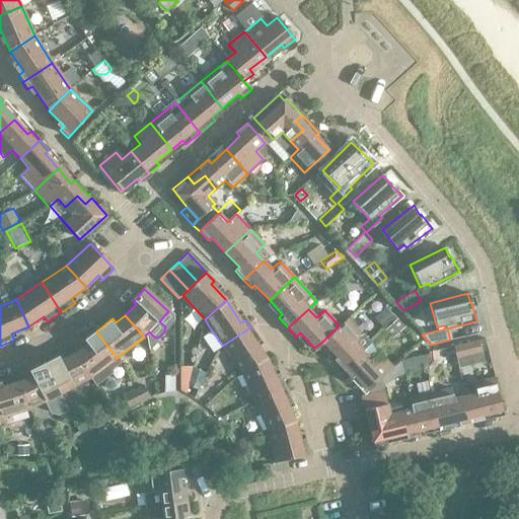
[(339,325),(322,342),(336,356),(332,359),(342,369),(369,344),(361,335),(346,318),(339,325)]
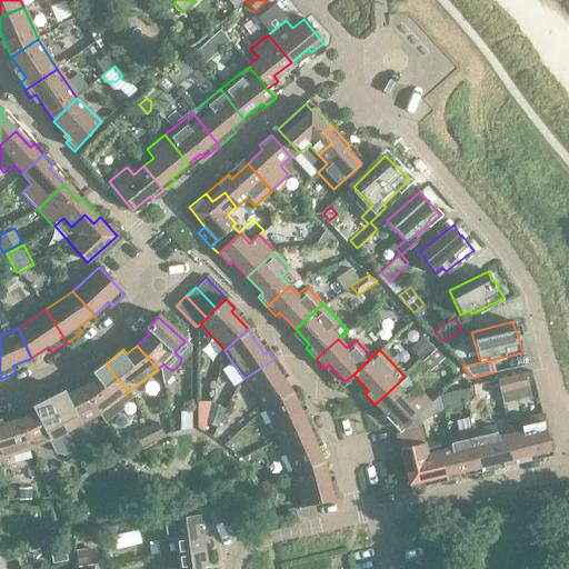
[(290,392),(276,371),(280,367),(275,359),(243,379),(263,409),(290,392)]
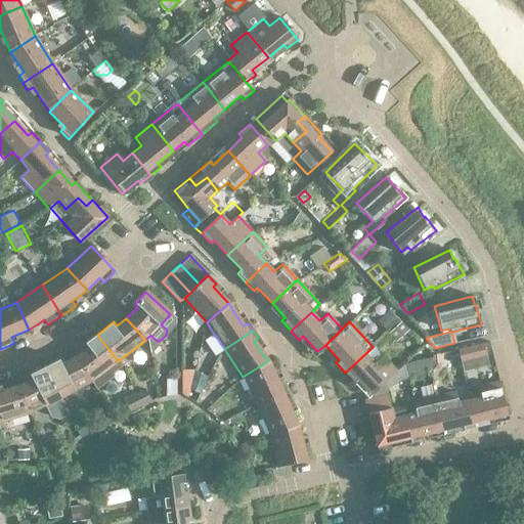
[(92,381),(118,361),(97,335),(85,345),(88,349),(75,357),(90,382),(92,381)]
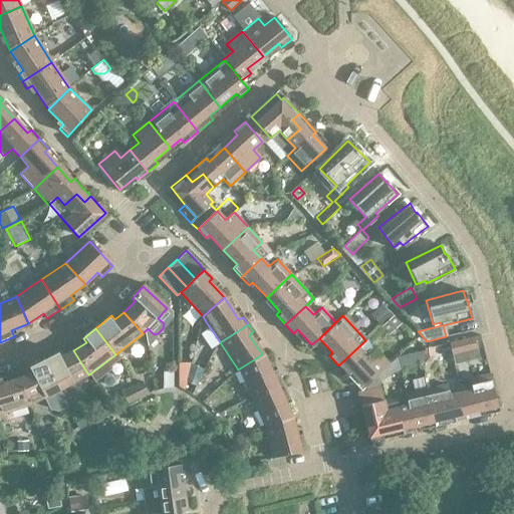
[(475,348),(472,337),(448,343),(451,354),(475,348)]
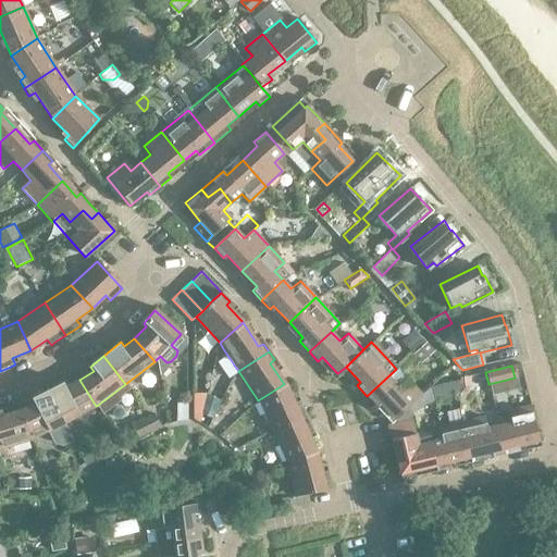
[(404,378),(396,369),(367,396),(375,405),(379,401),(394,418),(420,394),(404,378)]
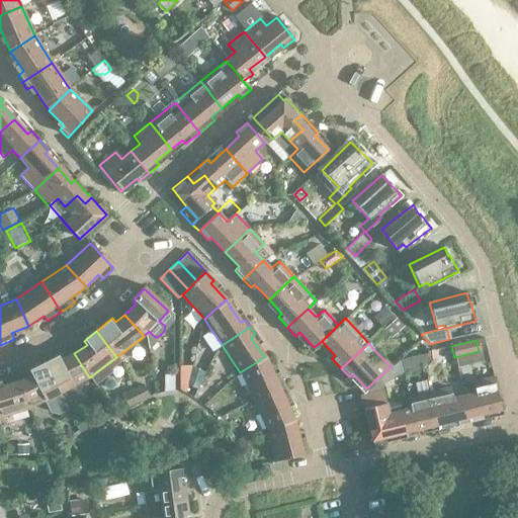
[(59,356),(44,363),(59,393),(89,377),(74,353),(61,360),(59,356)]
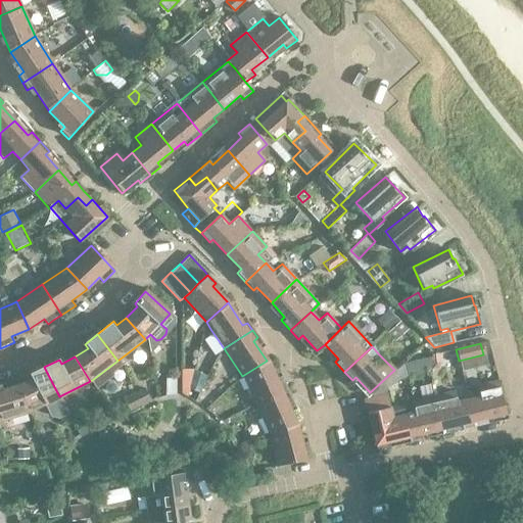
[(286,390),(282,383),(278,384),(267,361),(242,376),(255,405),(286,390)]
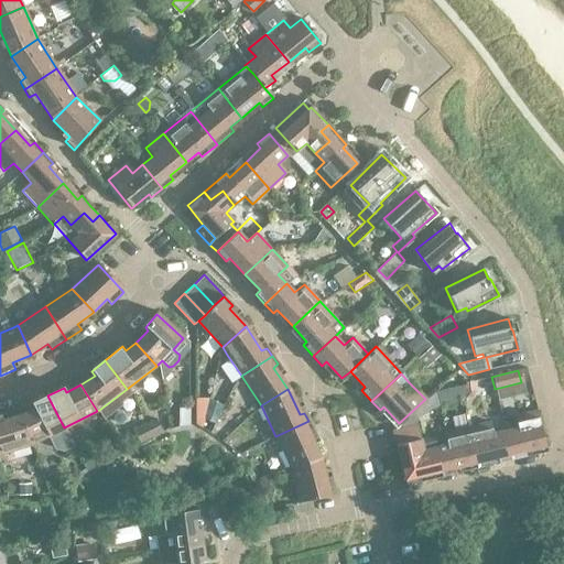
[(74,446),(64,427),(47,396),(32,404),(34,409),(17,418),(30,445),(49,435),(54,447),(64,451),(74,446)]
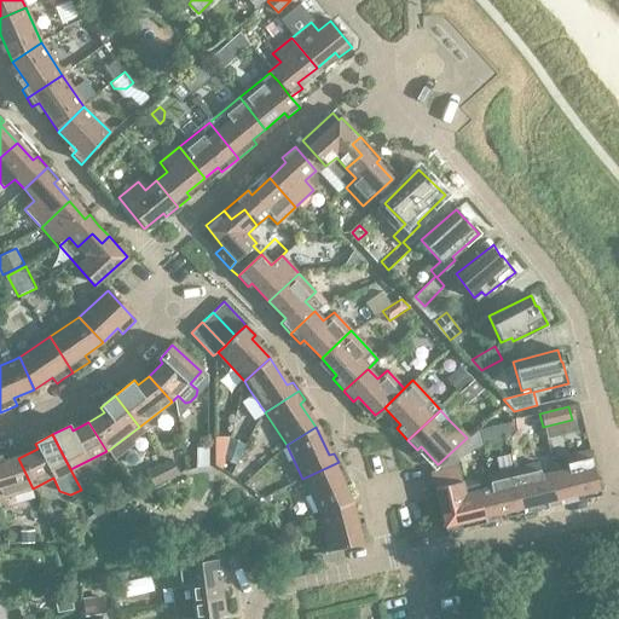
[(225,460),(230,437),(214,437),(214,466),(223,468),(225,460)]
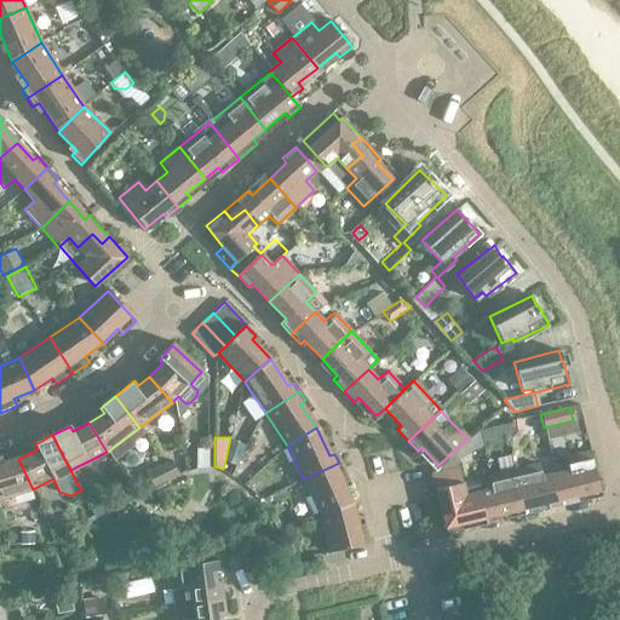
[(245,446),(230,437),(225,460),(236,466),(245,446)]
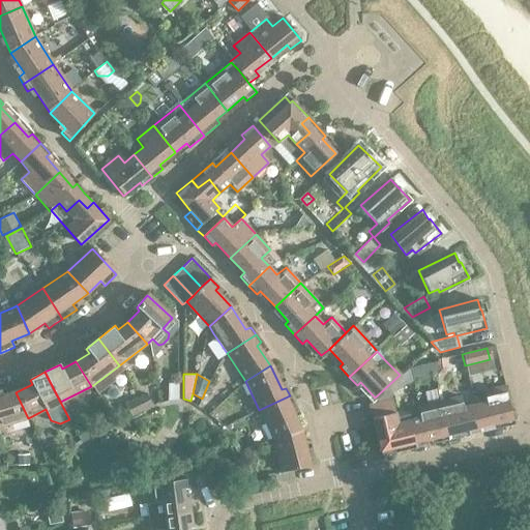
[(473,404),(480,432),(493,429),(492,423),(512,419),(505,386),(482,391),(486,401),(473,404)]
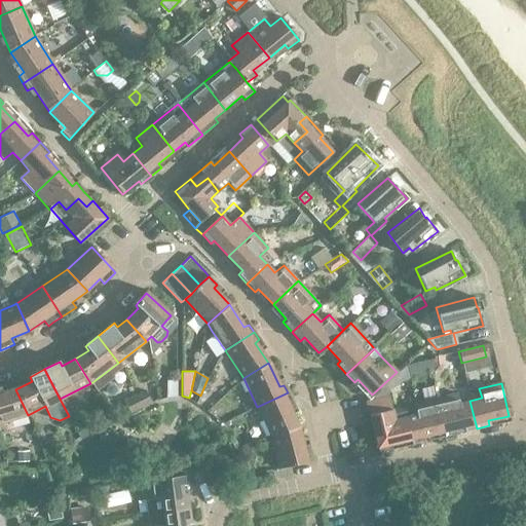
[(174,385),(160,387),(161,397),(175,395),(174,385)]
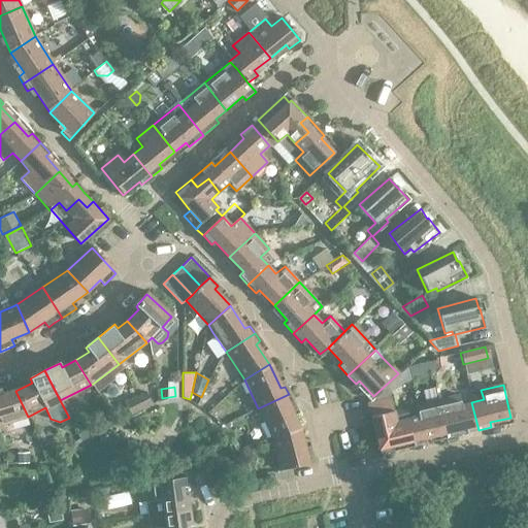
[(0,390),(0,425),(28,417),(15,391),(2,395),(1,390),(0,390)]
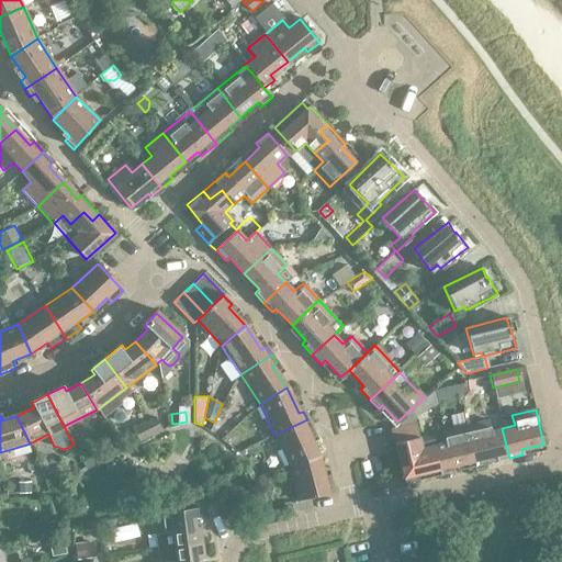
[(223,440),(232,422),(220,416),(211,435),(223,440)]
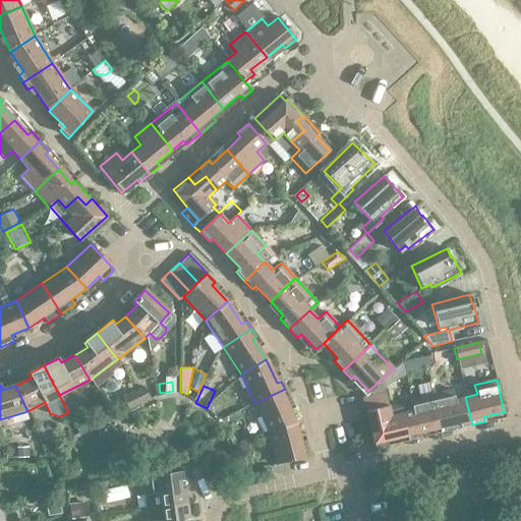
[(143,388),(133,393),(138,404),(149,400),(143,388)]
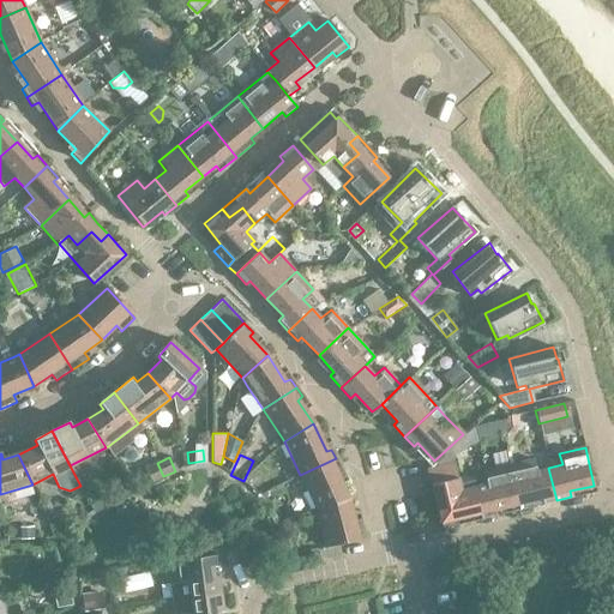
[(348,498),(342,486),(336,473),(341,468),(336,458),(300,475),(315,509),(348,498)]
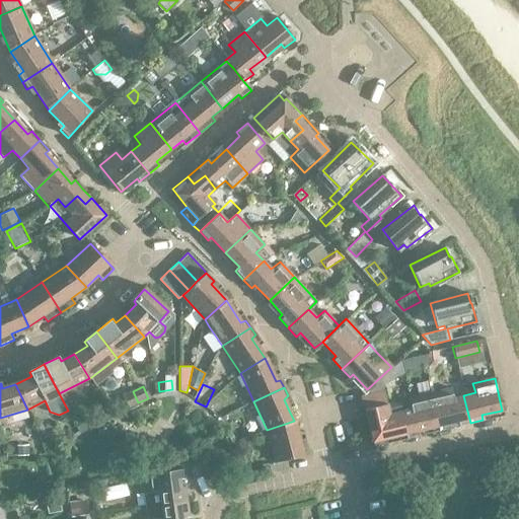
[(450,388),(430,393),(437,427),(457,422),(457,426),(470,423),(463,395),(452,397),(450,388)]
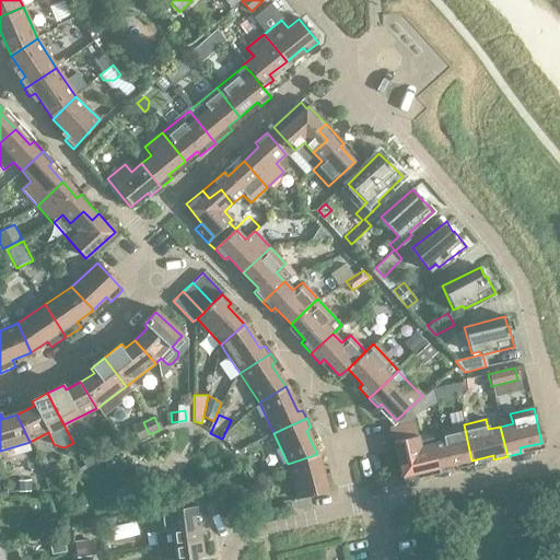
[(426,470),(427,475),(439,473),(432,443),(419,445),(412,421),(389,427),(393,442),(395,441),(404,480),(417,478),(416,473),(426,470)]
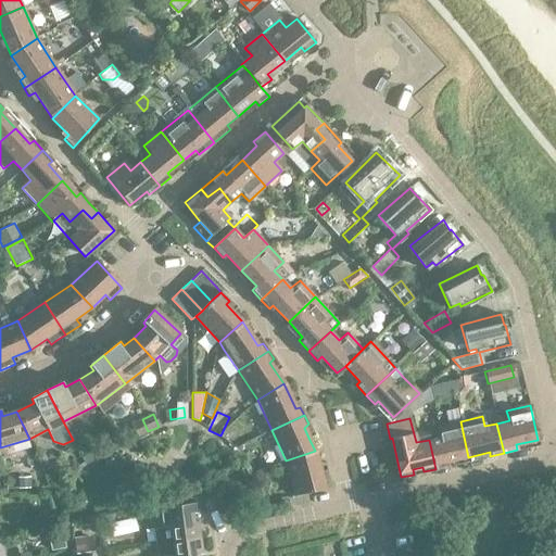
[(142,419),(130,424),(136,437),(148,431),(142,419)]
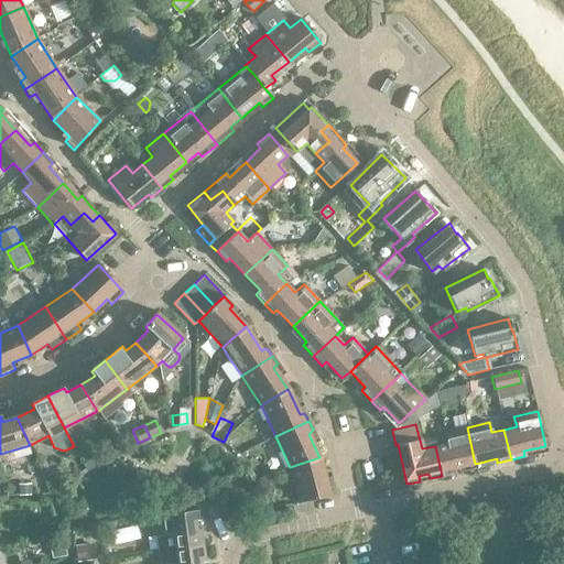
[(446,443),(435,446),(442,476),(455,473),(454,468),(475,464),(467,427),(444,433),(446,443)]
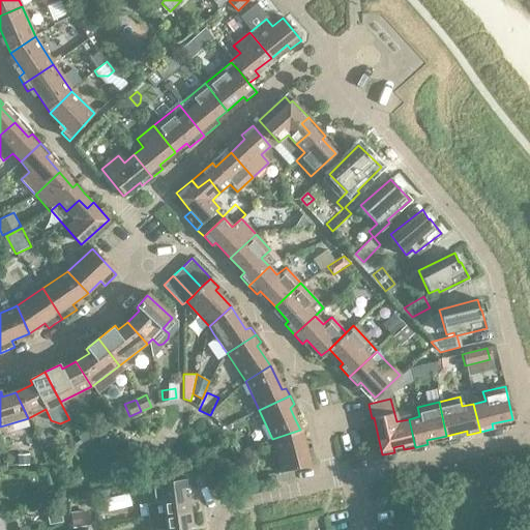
[(272,439),(280,471),(313,462),(311,453),(306,454),(300,430),(272,439)]
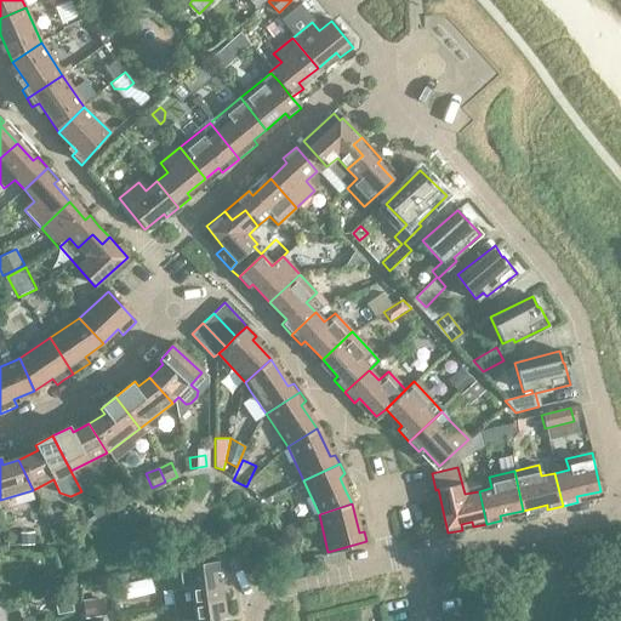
[(35,533),(22,533),(22,545),(35,545),(35,533)]
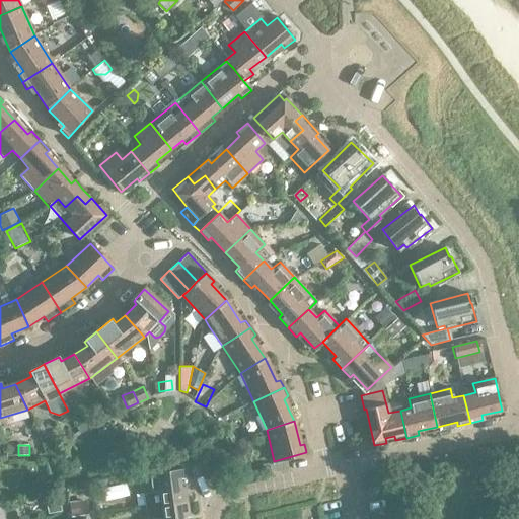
[(237,457),(241,469),(269,461),(265,449),(237,457)]
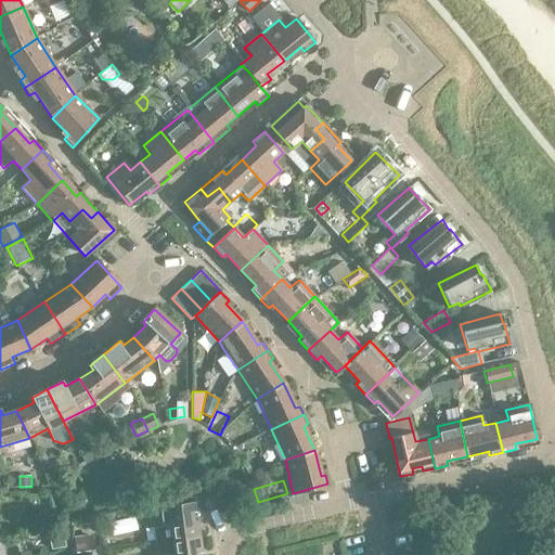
[(154,531),(156,543),(173,541),(198,539),(194,503),(159,507),(162,527),(157,528),(154,531)]
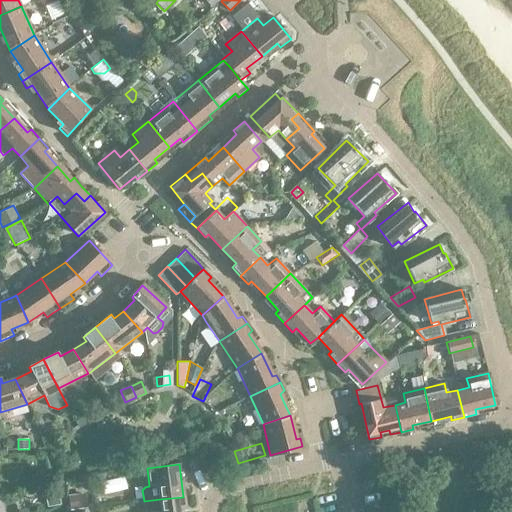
[(87,495),(71,497),(72,509),(88,507),(87,495)]
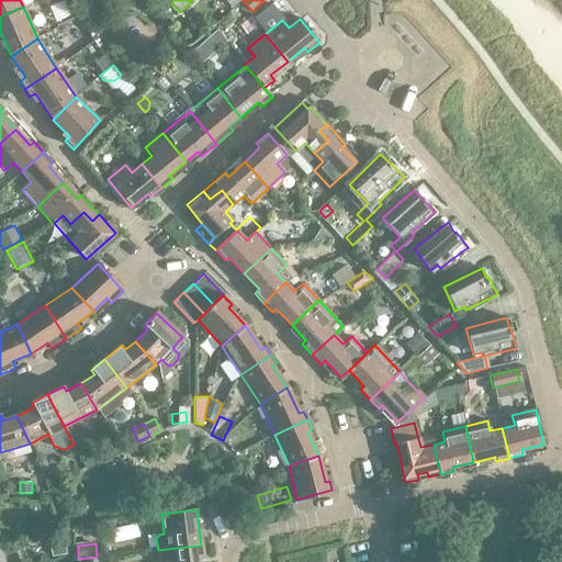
[(202,561),(201,546),(176,548),(158,550),(159,561),(163,561),(202,561)]
